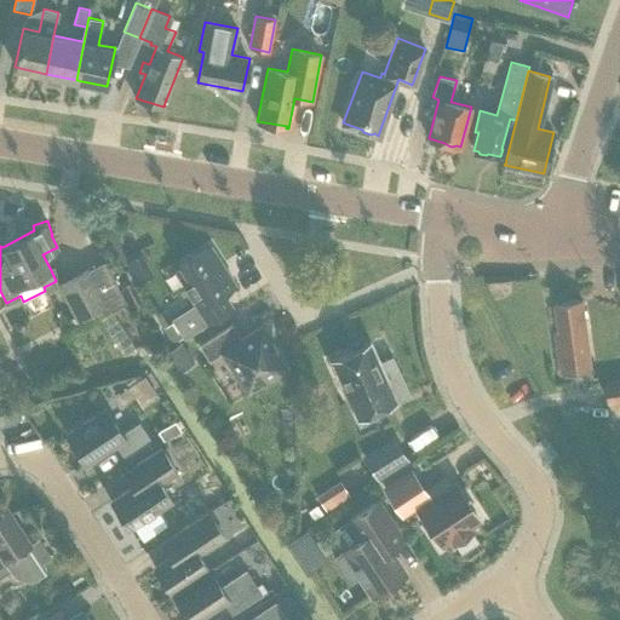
[(183,337),(207,322),(231,306),(223,292),(235,285),(211,245),(179,265),(190,282),(184,286),(195,303),(171,319),(173,322),(183,337)]
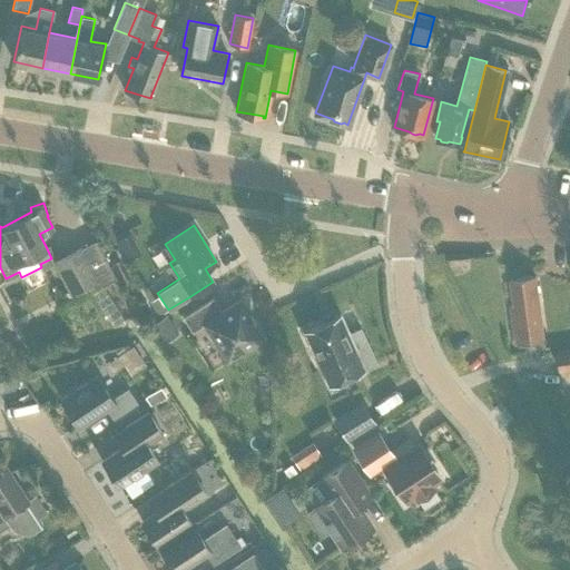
[(55,263),(70,293),(86,284),(69,254),(55,263)]
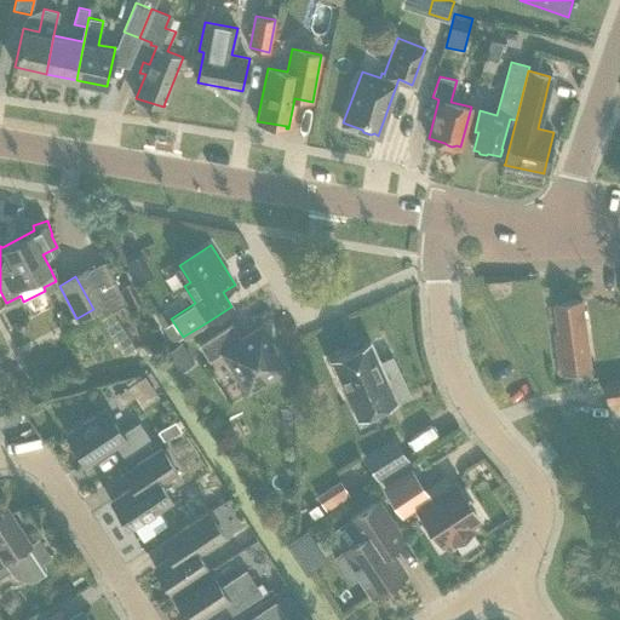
[(561,371),(593,367),(584,299),(556,304),(560,328),(556,329),(561,371)]
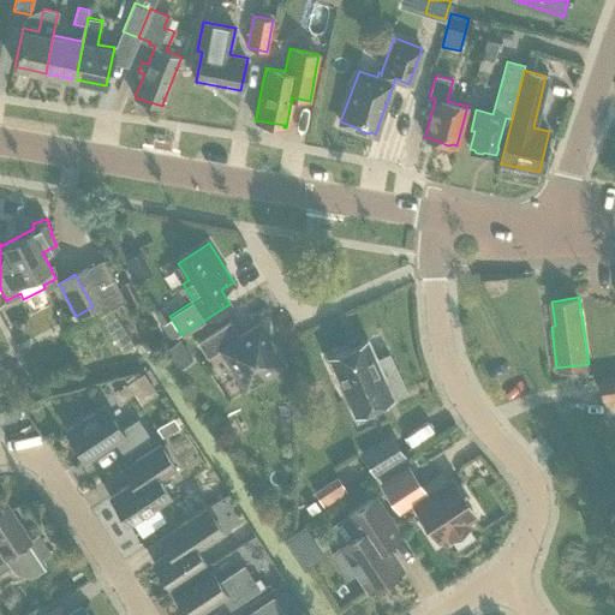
[(172,320),(163,324),(173,340),(181,334),(172,320)]
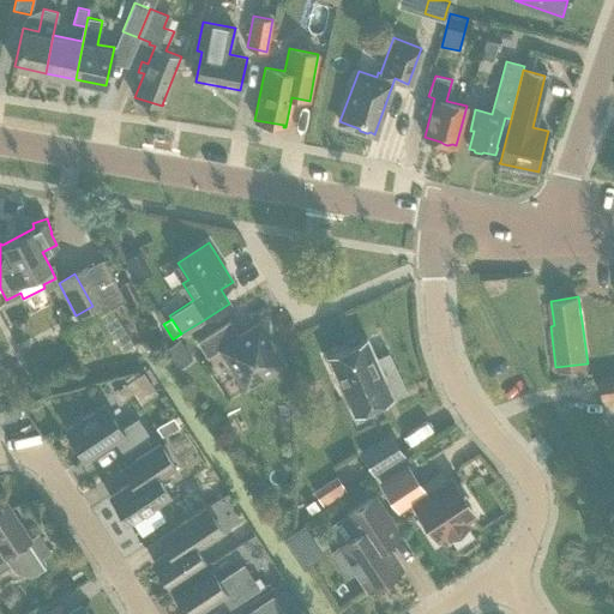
[(239,335),(230,321),(198,342),(208,357),(220,349),(245,389),(269,373),(270,375),(283,367),(282,365),(286,362),(259,323),(239,335)]
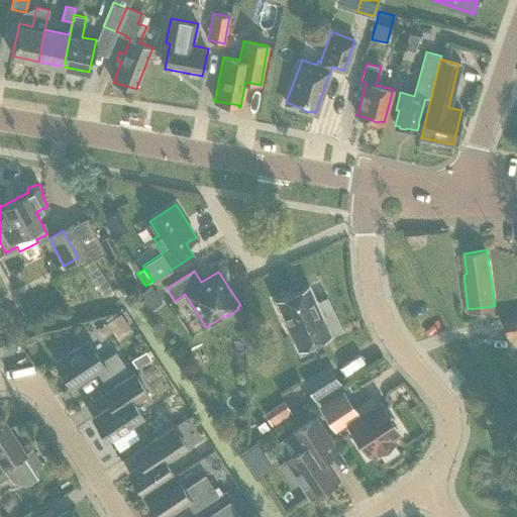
[(308,286),(277,300),(278,302),(277,305),(280,310),(282,311),(285,318),(284,321),(287,326),(289,327),(292,333),(295,331),(302,346),(320,338),(313,323),(322,319),(330,335),(341,329),(329,302),(327,297),(316,302),(308,286)]
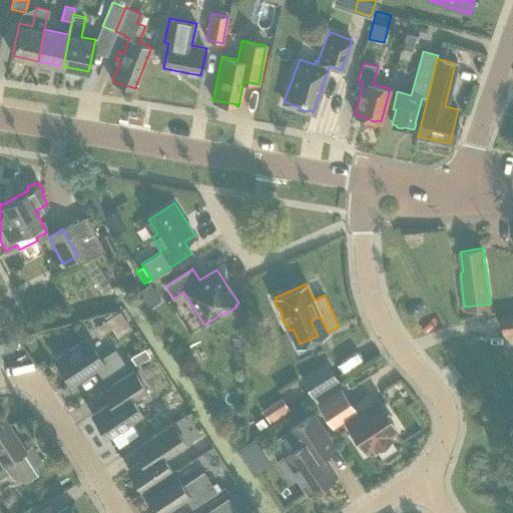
[(149,285),(138,291),(149,308),(159,301),(149,285)]
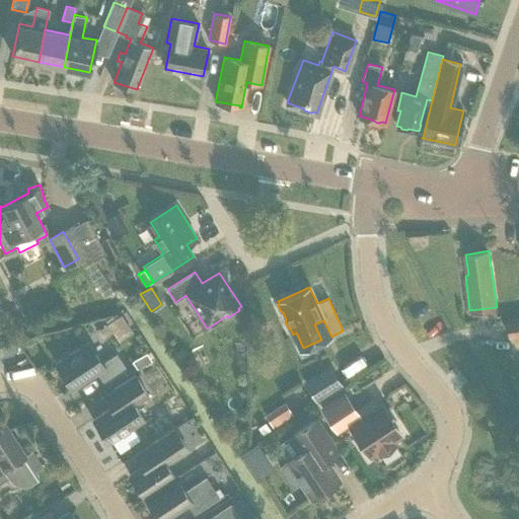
[(511,342),(518,340),(518,321),(509,323),(511,342)]
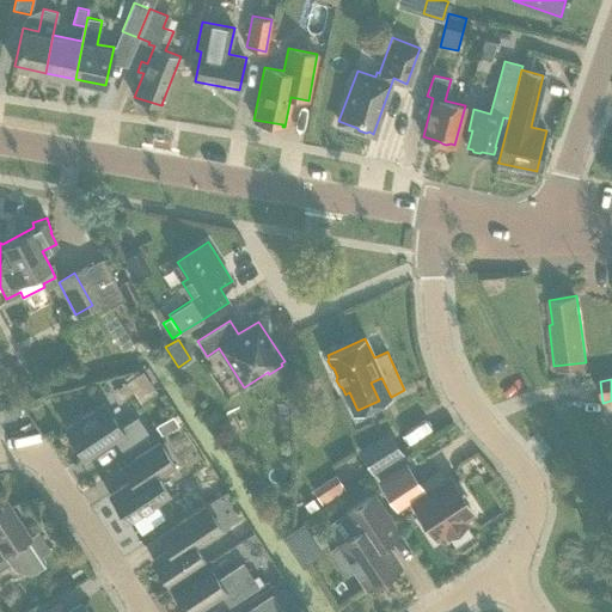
[(123,452),(150,434),(138,417),(121,428),(104,403),(66,428),(86,459),(115,439),(123,452)]
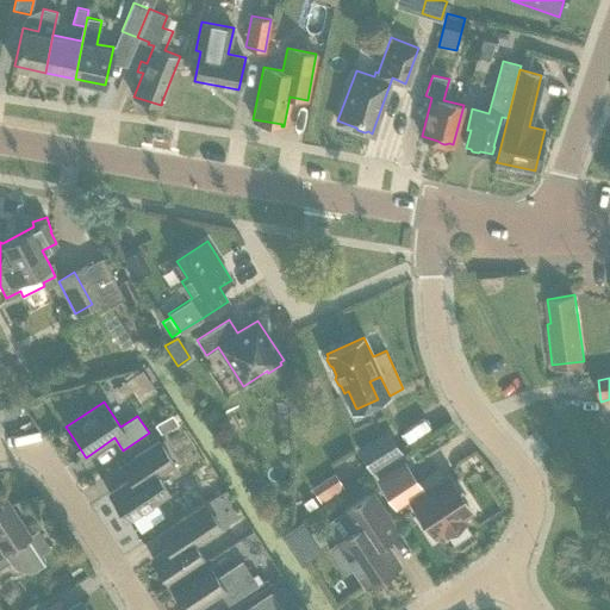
[(373,471),(400,454),(386,431),(360,448),(373,471)]
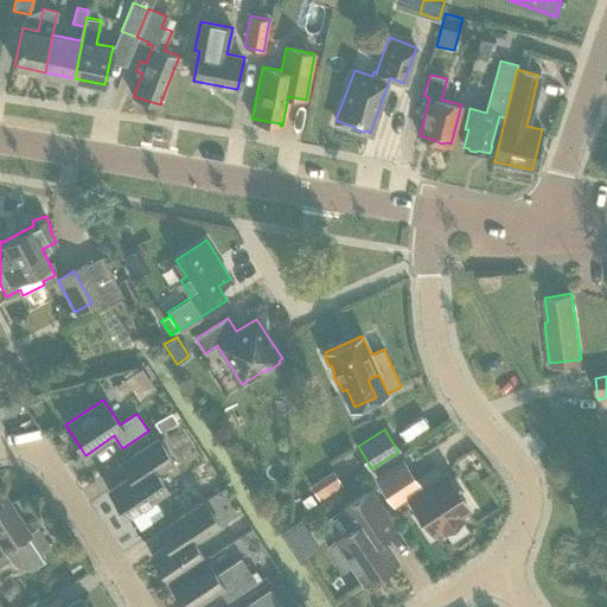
[(128,478),(109,491),(127,518),(132,516),(141,530),(165,515),(155,500),(168,491),(158,473),(174,462),(158,439),(134,454),(119,465),(128,478)]
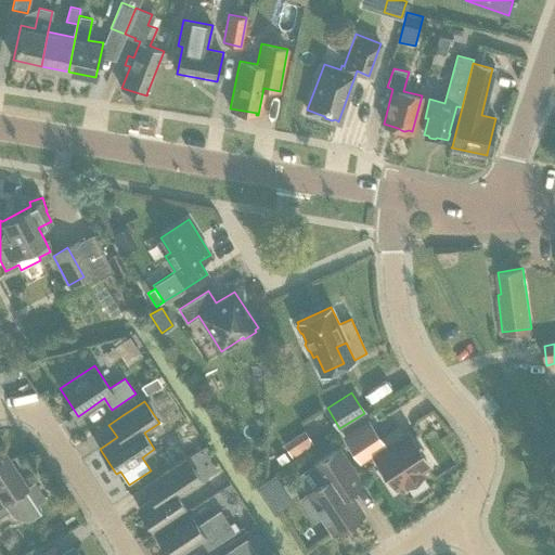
[(408,435),(386,449),(368,421),(345,437),(357,455),(370,448),(396,486),(403,480),(407,485),(422,475),(418,470),(428,465),(408,435)]
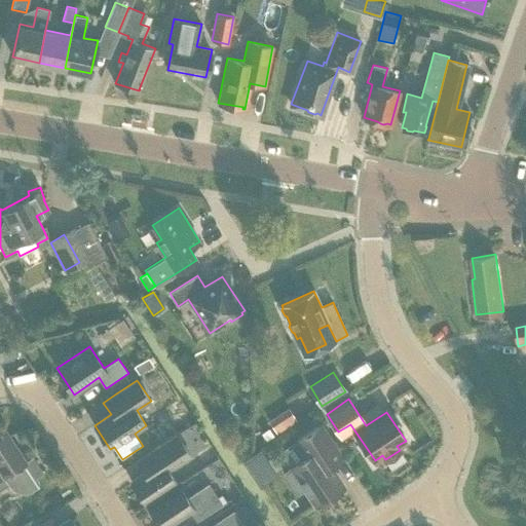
[(291,468),(284,474),(298,494),(305,489),(307,488),(317,504),(343,488),(332,472),(334,471),(331,465),(342,458),(336,450),(320,424),(294,442),(304,458),(290,467),(291,468)]
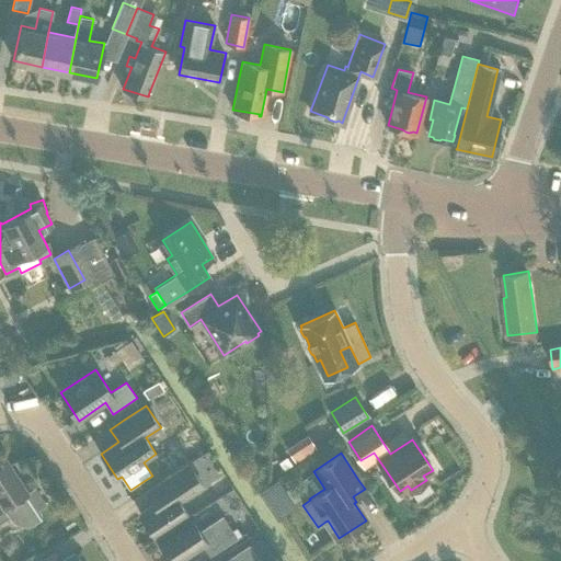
[(25,494),(27,493),(4,459),(0,461),(0,522),(11,515),(16,521),(24,523),(33,522),(39,517),(41,519),(42,518),(25,494)]
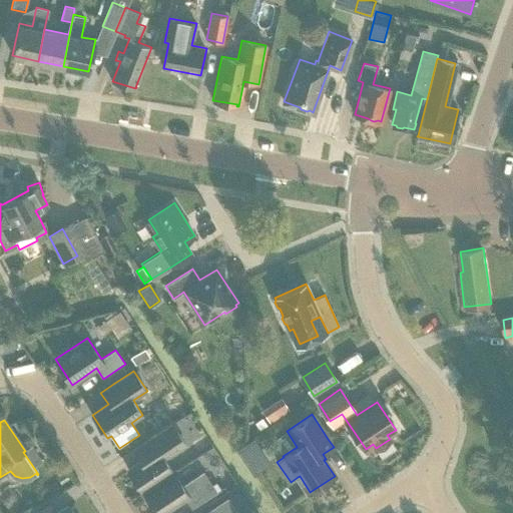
[(141,460),(128,469),(142,491),(186,462),(178,450),(185,446),(171,423),(154,435),(133,448),(141,460)]
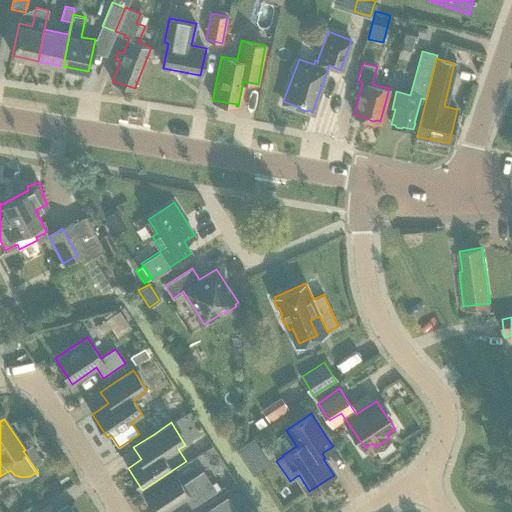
[(192,507),(217,490),(203,471),(182,485),(174,473),(144,493),(156,511),(162,511),(185,497),(192,507)]
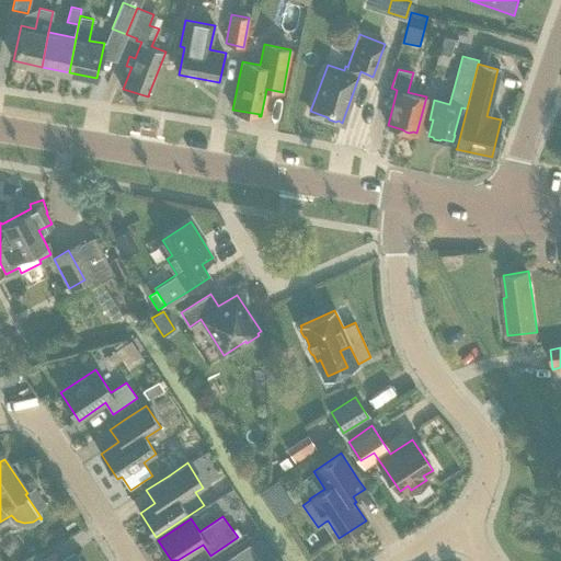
[(260,560),(250,545),(224,560),(260,560)]
